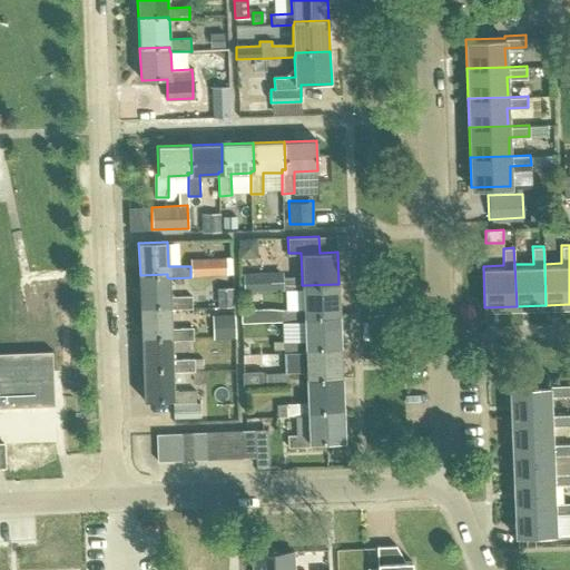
[(283,271),(243,273),(244,292),(282,291),(284,290),(284,278),(283,271)]
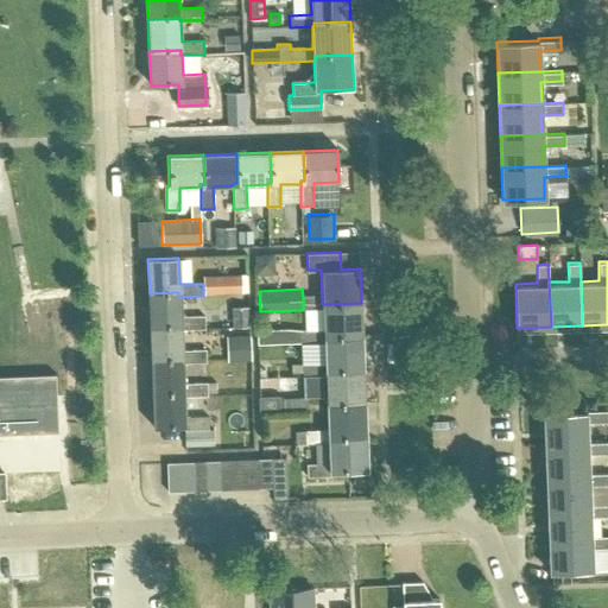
[(178,292),(150,293),(151,327),(179,325),(179,330),(182,330),(206,329),(204,316),(182,317),(181,297),(178,296),(178,292)]
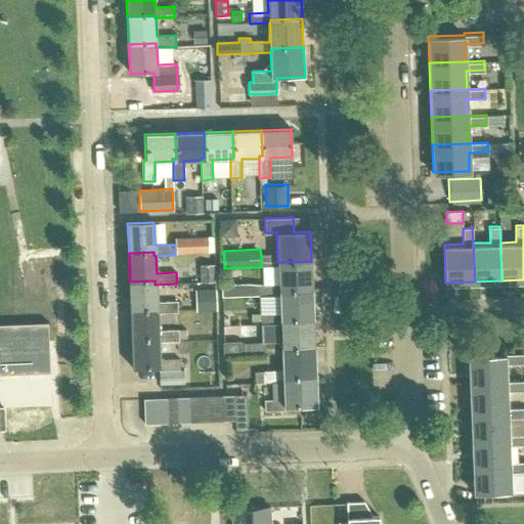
[(278,285),(259,286),(260,297),(279,296),(281,296),(280,292),(312,290),(311,261),(280,262),(277,262),(278,285)]
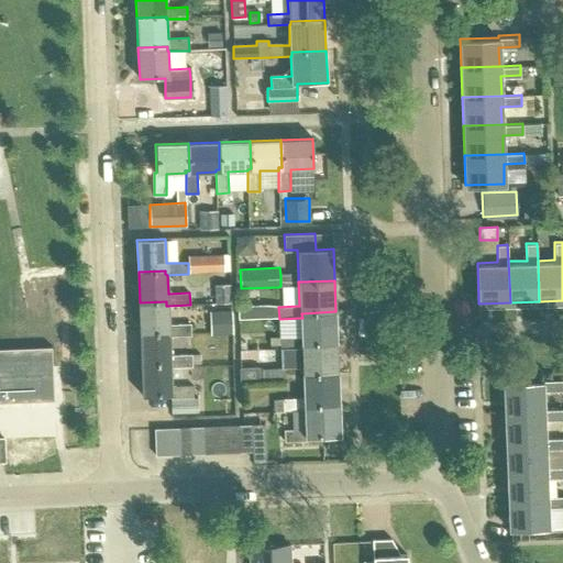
[(168,326),(168,306),(166,306),(166,301),(140,302),(141,334),(168,333),(168,337),(169,338),(190,337),(190,324),(168,326)]
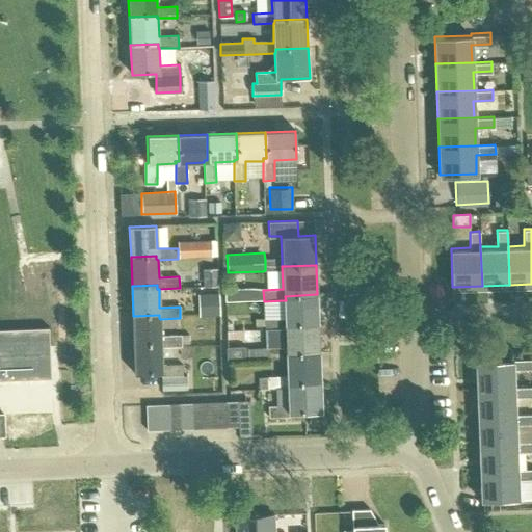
[(204,315),(218,314),(217,294),(204,294),(204,315)]
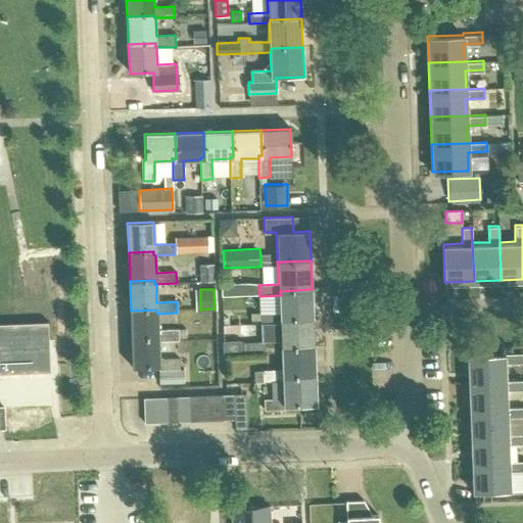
[(279,295),(279,313),(259,314),(260,326),(280,325),(282,324),(282,320),(313,319),(312,289),(280,291),(281,295),(279,295)]
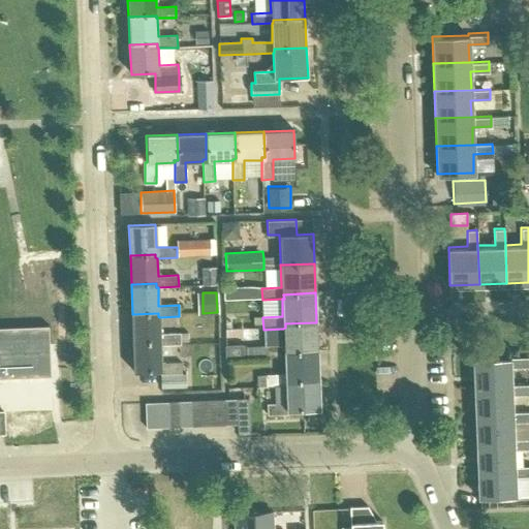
[(160,346),(180,345),(180,334),(160,335),(159,317),(158,316),(158,313),(132,314),(133,343),(158,342),(159,346),(160,346)]
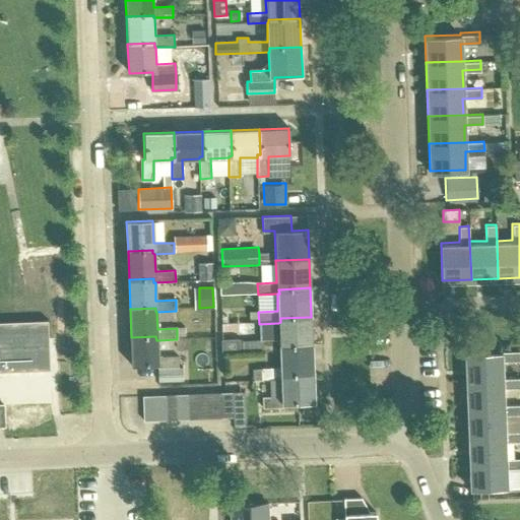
[(279,339),(259,340),(260,351),(279,350),(281,350),(281,346),(312,345),(311,317),(280,318),(280,322),(278,323),(279,339)]
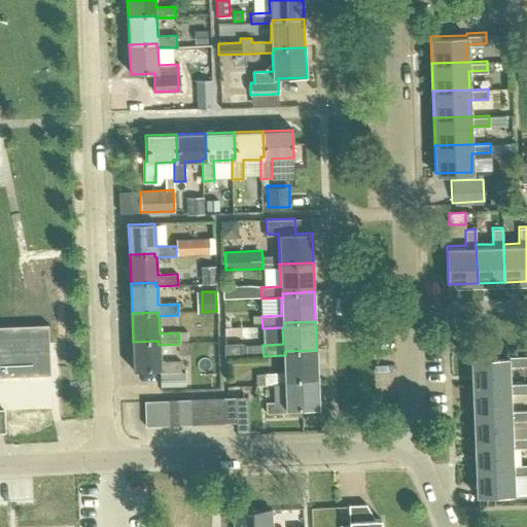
[(48,324),(0,325),(0,377),(50,375),(48,324)]
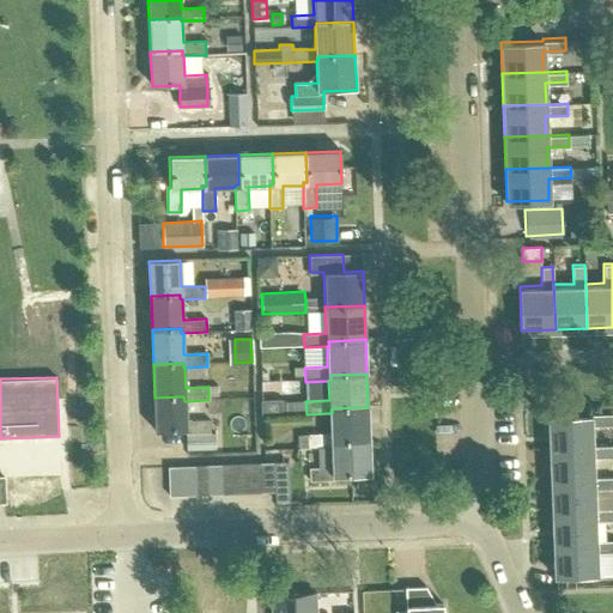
[(183,396),(155,398),(156,431),(186,430),(186,435),(210,434),(210,422),(187,423),(186,401),(184,401),(183,396)]
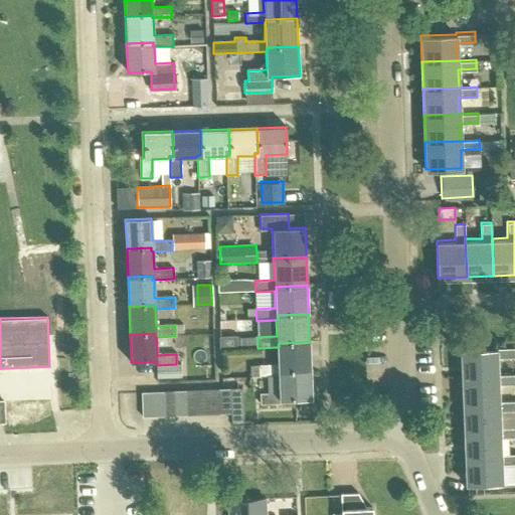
[(279,343),(279,347),(277,347),(278,364),(258,365),(259,377),(278,376),(280,376),(279,371),(310,370),(309,342),(279,343)]
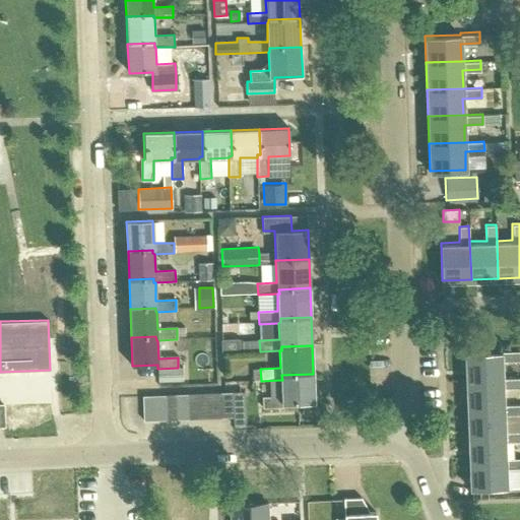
[(501,350),(501,353),(463,354),(465,382),(501,380),(500,363),(519,362),(519,350),(501,350)]
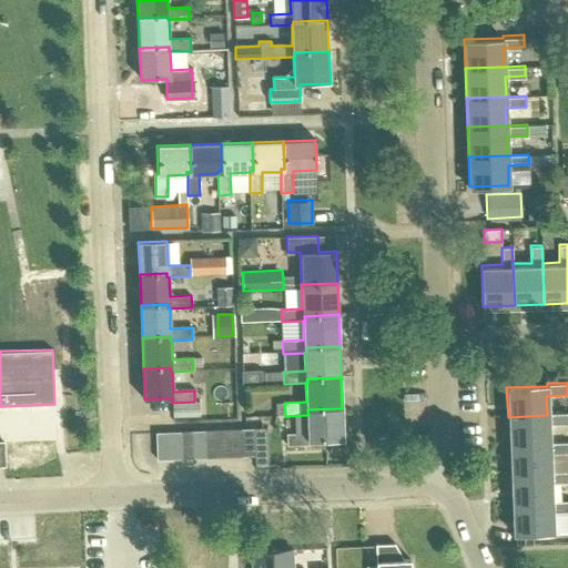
[(308,415),(306,415),(306,434),(285,435),(286,446),(310,445),(310,442),(344,440),(342,408),(307,409),(308,415)]
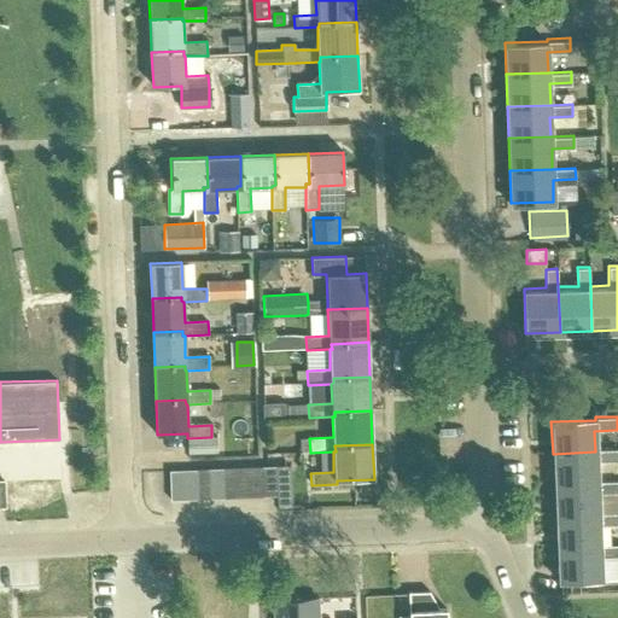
[(617,452),(595,452),(553,454),(554,484),(596,483),(596,462),(617,461),(617,452)]
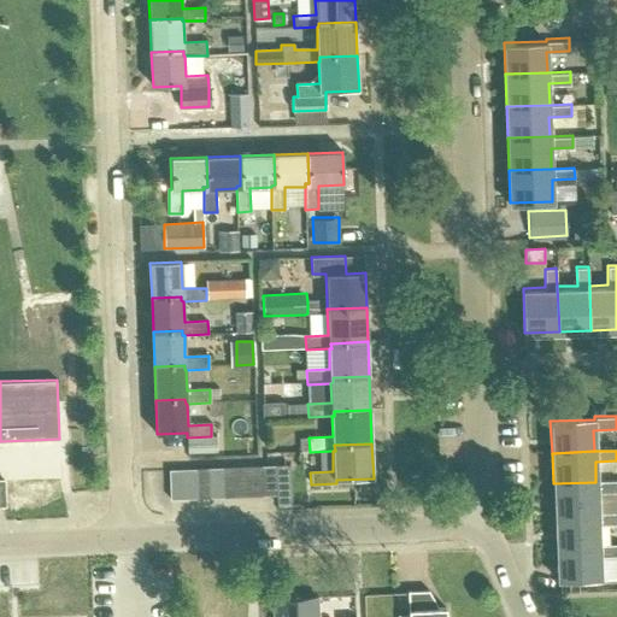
[(262,466),(247,468),(248,497),(263,497),(262,466)]
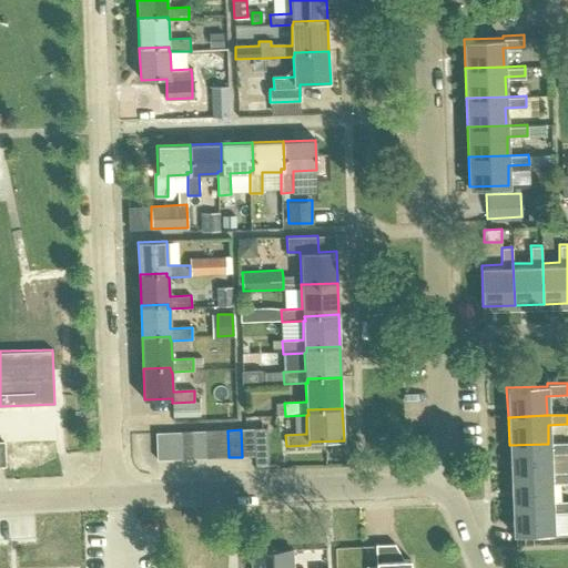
[(254,456),(253,429),(241,429),(242,457),(254,456)]
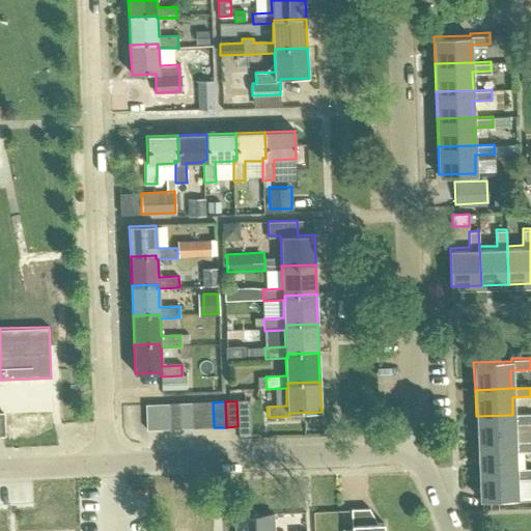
[(202,402),(191,403),(192,428),(203,428),(202,402)]
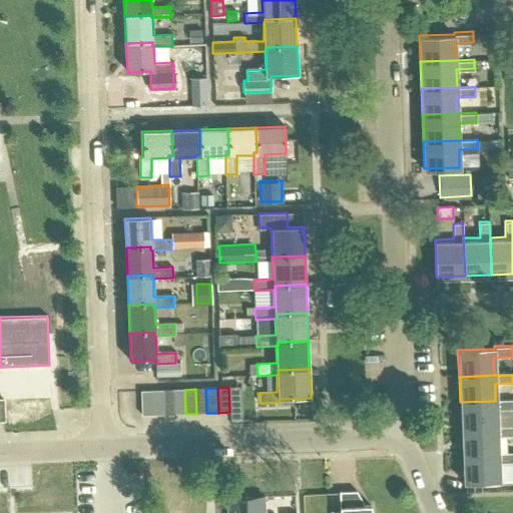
[(205,389),(195,389),(196,414),(206,413),(205,389)]
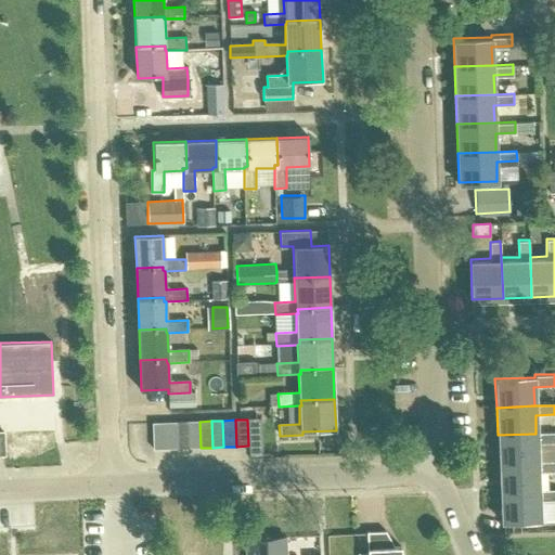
[(188,422),(175,423),(177,449),(188,449),(188,422)]
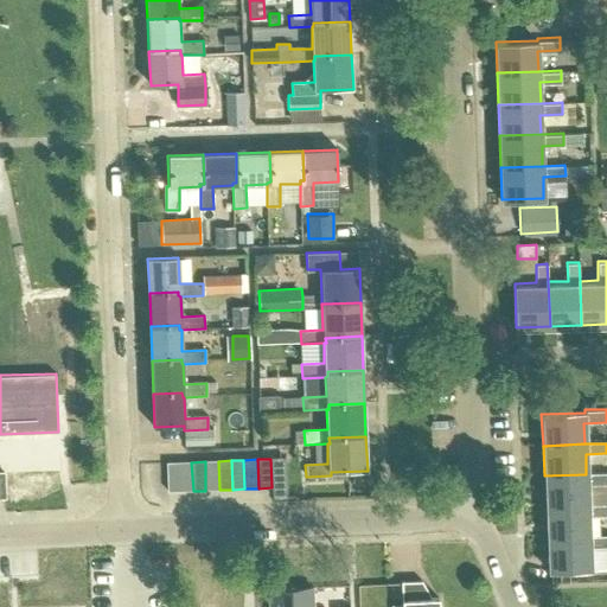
[(218,461),(205,461),(205,491),(219,490),(218,461)]
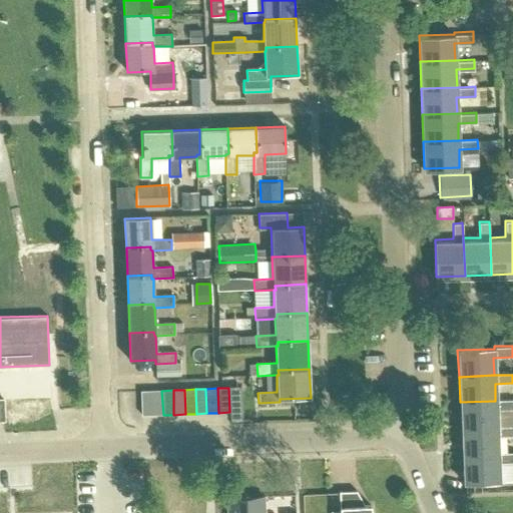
[(151,391),(140,391),(141,416),(152,416),(151,391)]
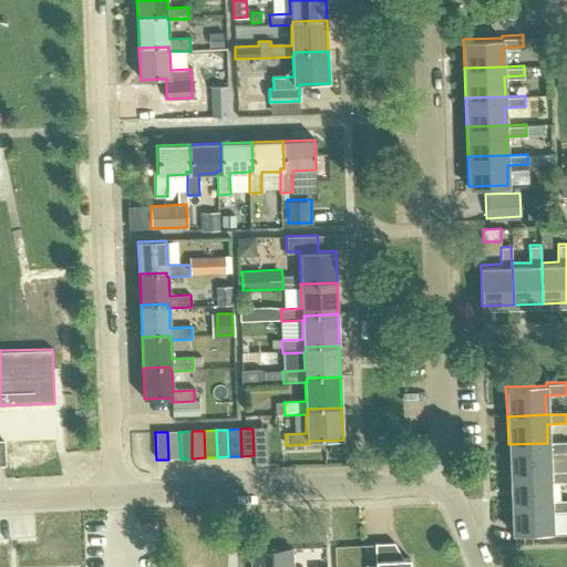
[(178,432),(167,432),(168,460),(181,459),(178,432)]
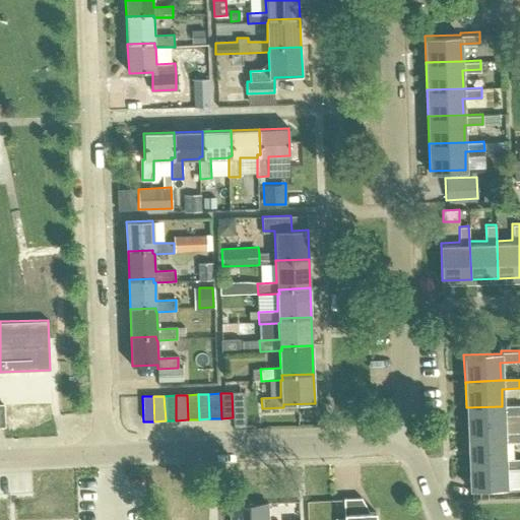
[(519,404),(502,406),(466,407),(467,435),(504,434),(503,416),(519,414),(519,404)]
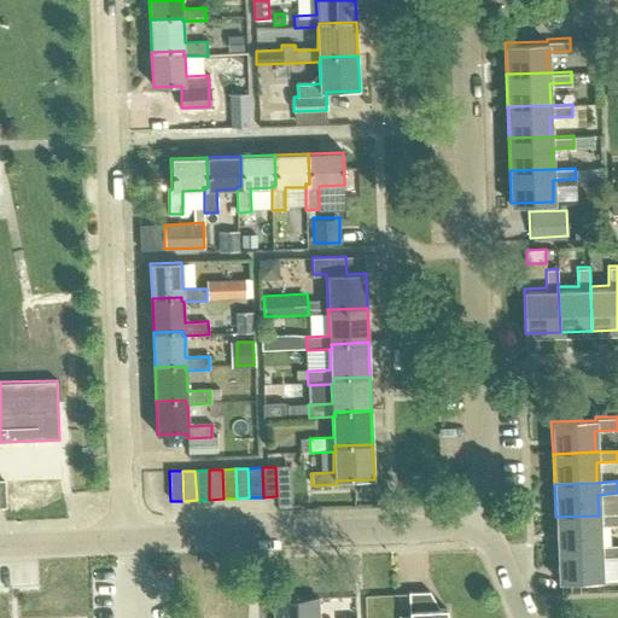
[(599,526),(617,525),(617,514),(599,516),(555,517),(557,548),(599,546),(599,526)]
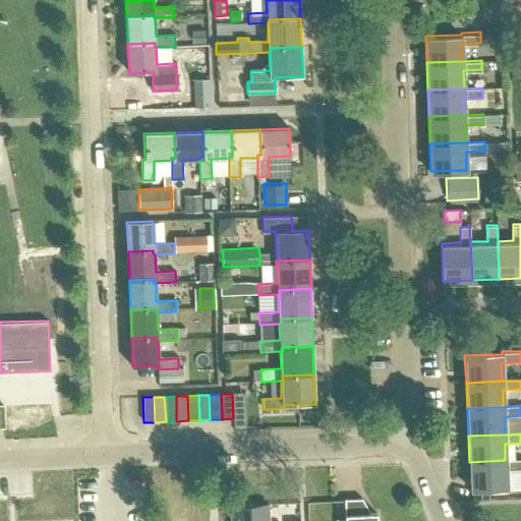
[(505,470),(520,469),(520,459),(505,460),(469,462),(470,491),(506,490),(505,470)]
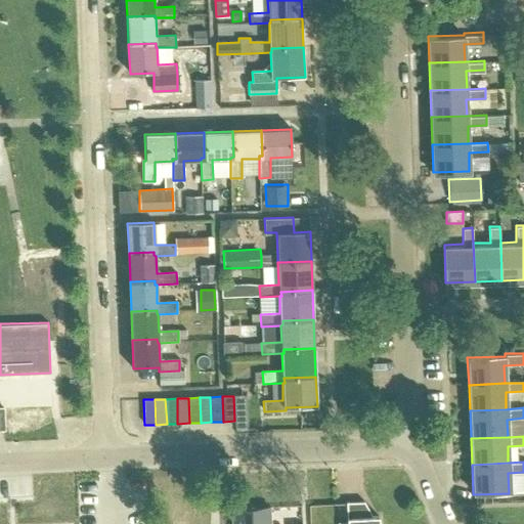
[(378,523),(378,518),(370,518),(370,516),(357,504),(346,504),(346,523),(378,523)]
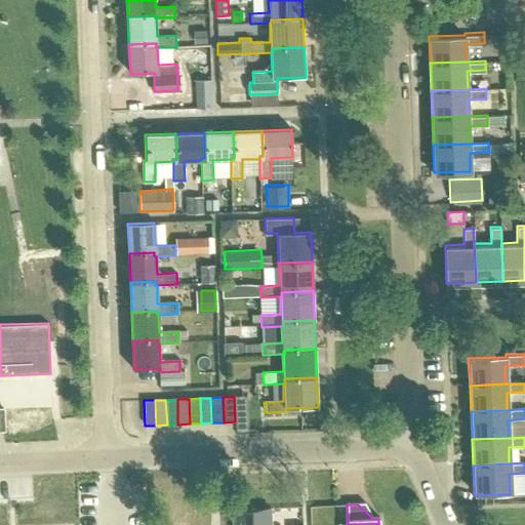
[(270,524),(270,508),(233,510),(233,524),(270,524)]
